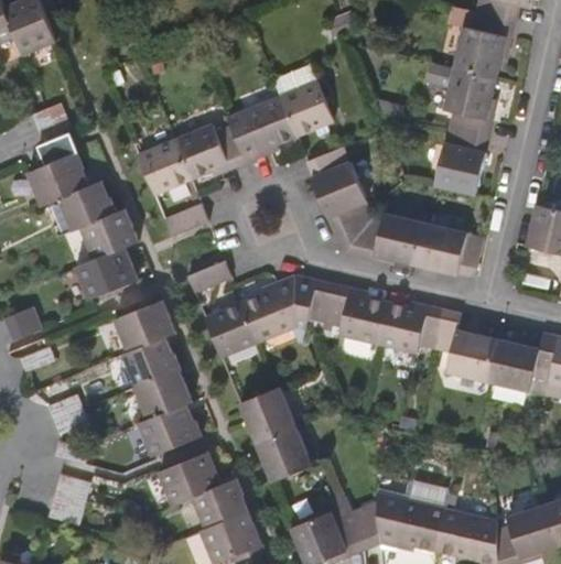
[(54,41),(36,0),(21,0),(2,8),(13,36),(21,55),(54,41)]
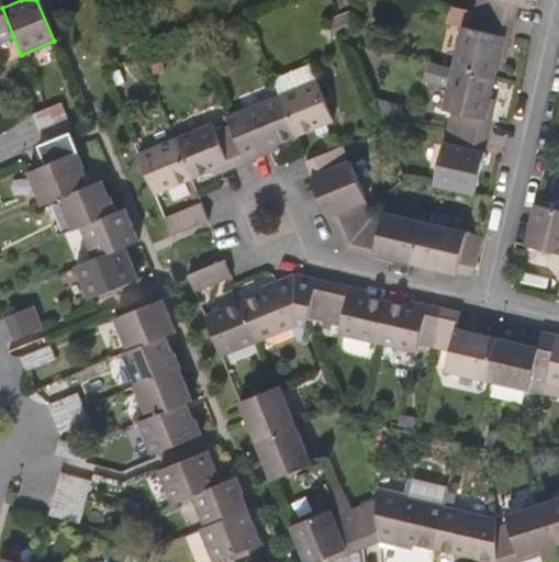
[(529,8),(530,0),(478,0),(476,12),(513,21),(516,4),(529,8)]
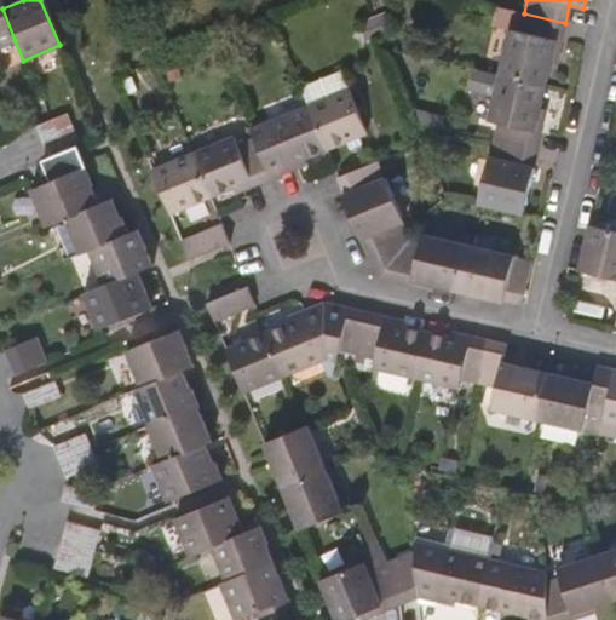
[(0,46),(15,40),(3,9),(0,5),(0,46)]
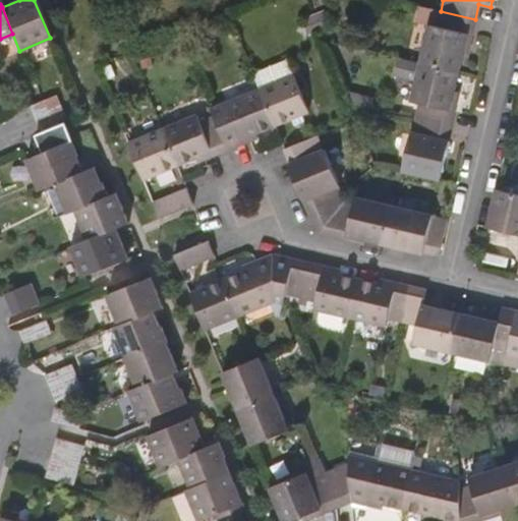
[(311,14),(313,19),(325,15),(323,10),(311,14)]
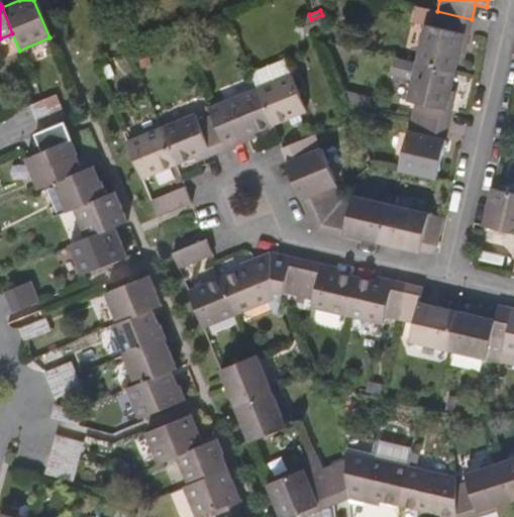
[(472,19),(437,11),(433,26),(424,24),(415,63),(455,71),(464,34),(468,34),(472,19)]
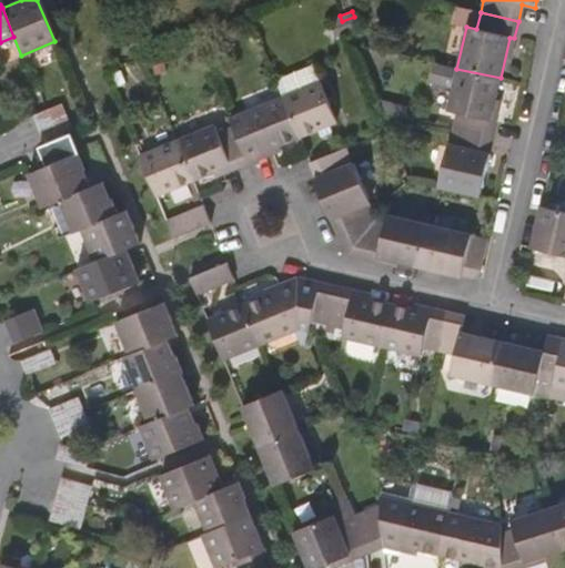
[(342,21),(340,16),(328,20),(329,27),(342,21)]
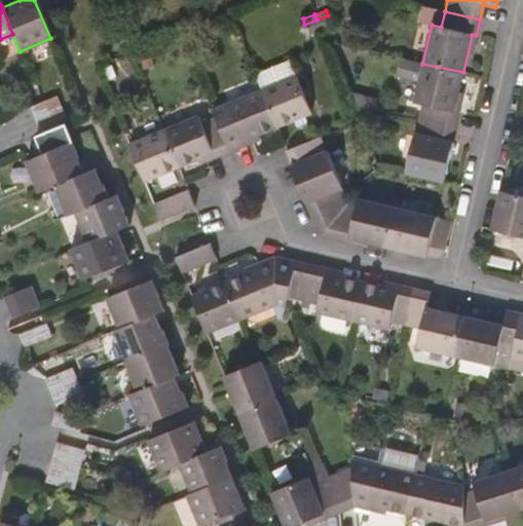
[(316,20),(321,30),(332,25),(328,15),(316,20)]
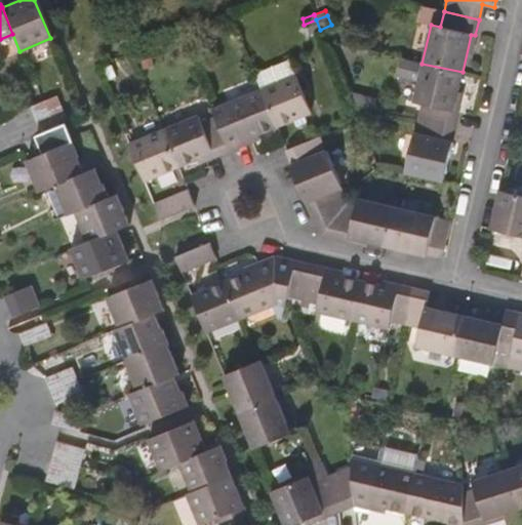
[(320,30),(316,19),(304,25),(308,34),(320,30)]
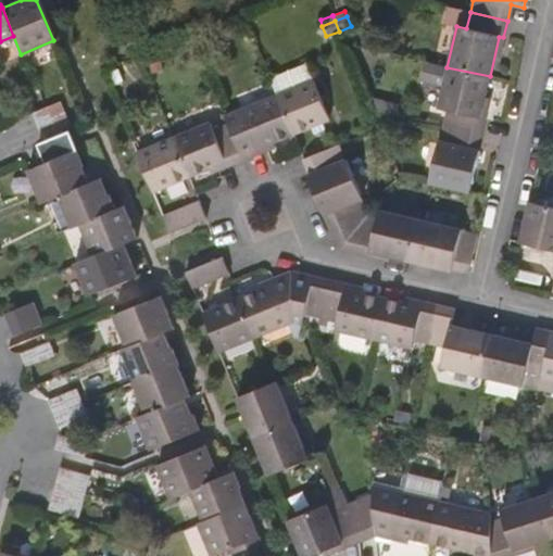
[(276,95),(291,133),(309,126),(312,135),(324,129),(321,122),(328,118),(304,62),(268,77),(276,95)]
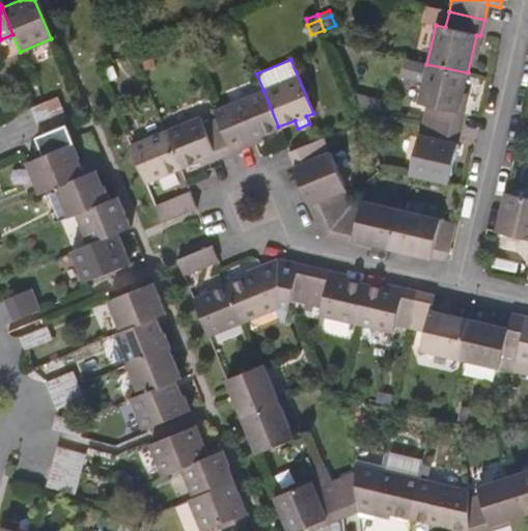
[(424,120),(459,129),(462,114),(457,113),(468,73),(426,64),(417,104),(427,106),(424,120)]
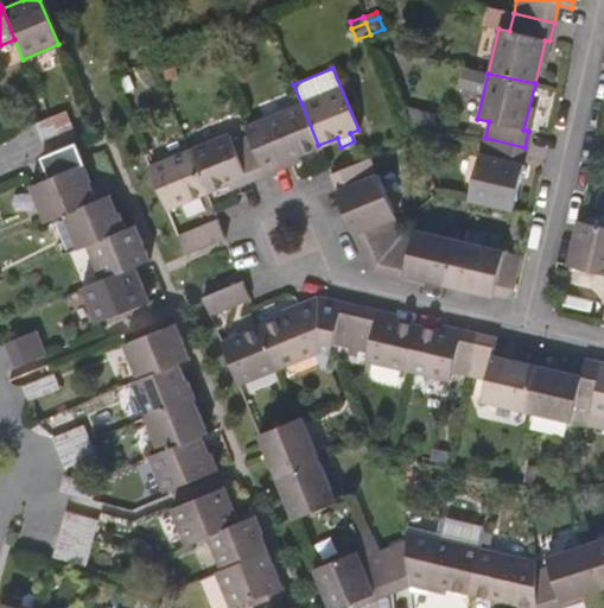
[(264,175),(279,168),(281,168),(279,162),(296,154),(318,145),(302,103),(260,121),(264,128),(247,135),(264,175)]
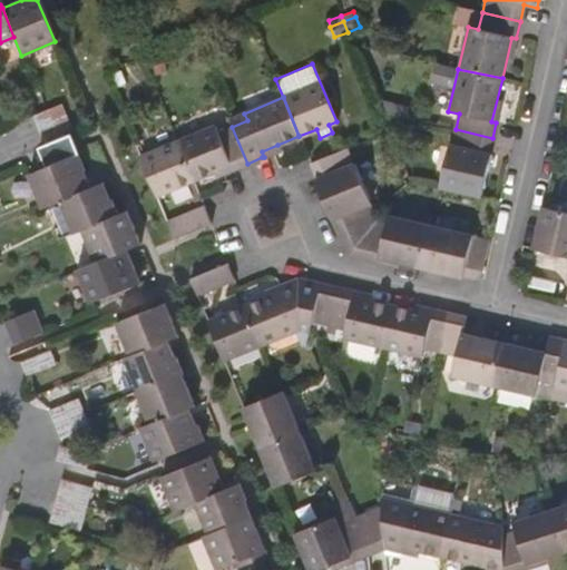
[(29,117),(35,130),(66,117),(60,104),(44,110),(29,116),(29,117)]
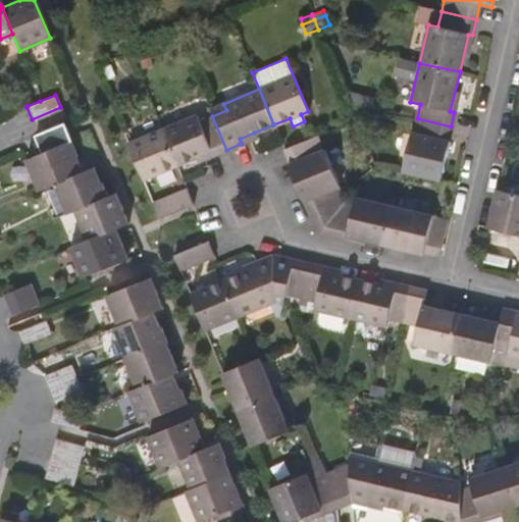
[(32,119),(37,133),(65,120),(60,107),(32,119)]
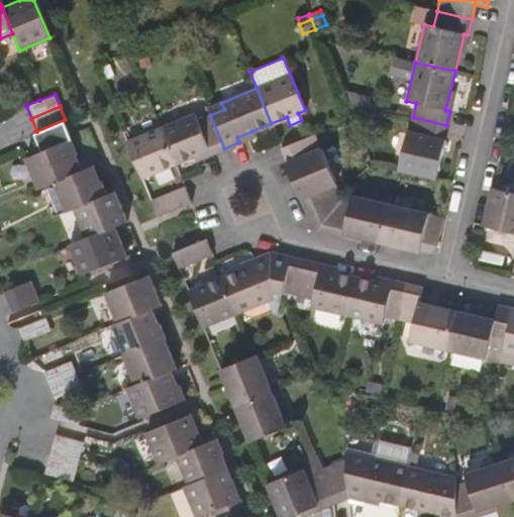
[(210,154),(224,148),(210,115),(196,120),(193,114),(160,128),(174,164),(193,157),(208,149),(210,154)]
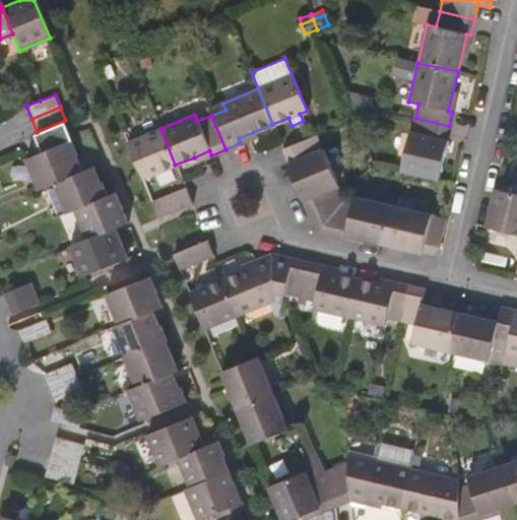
[(399,170),(438,179),(447,140),(445,140),(449,126),(415,118),(412,132),(409,132),(399,170)]
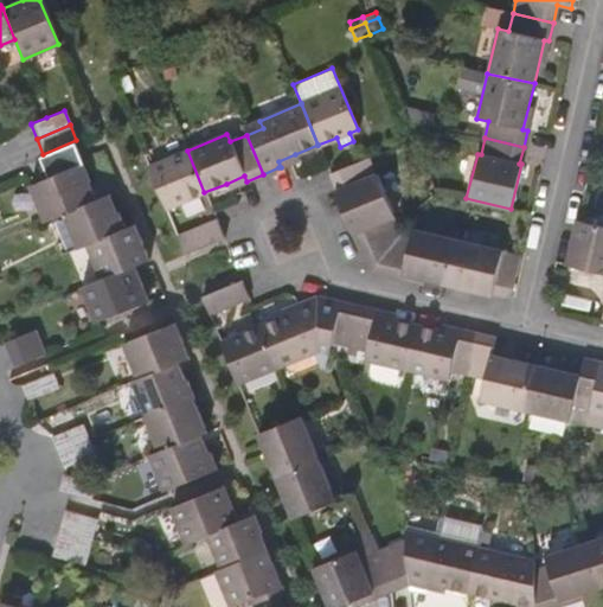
[(95,200),(71,145),(44,155),(39,158),(47,178),(29,186),(43,222),(61,213),(95,200)]
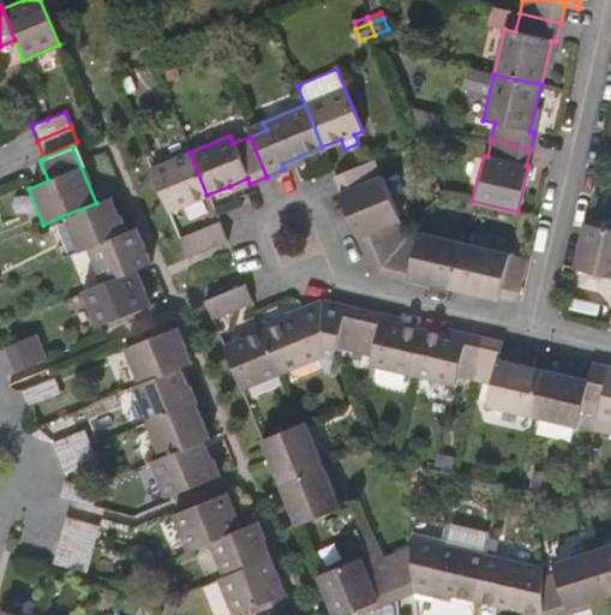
[(150,168),(167,212),(207,195),(190,153),(150,168)]
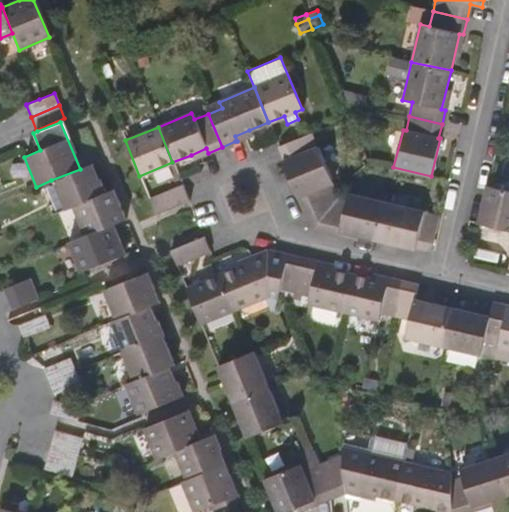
[(251,135),(249,130),(235,136),(237,141),(251,135)]
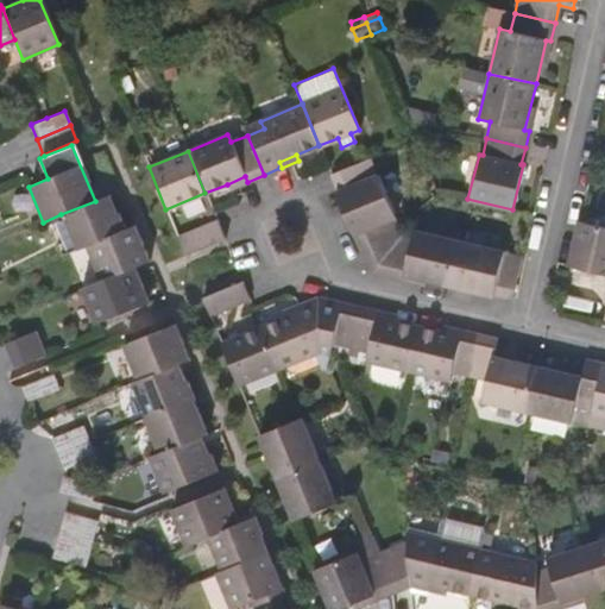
[(329,174),(338,192),(376,176),(369,158),(329,174)]
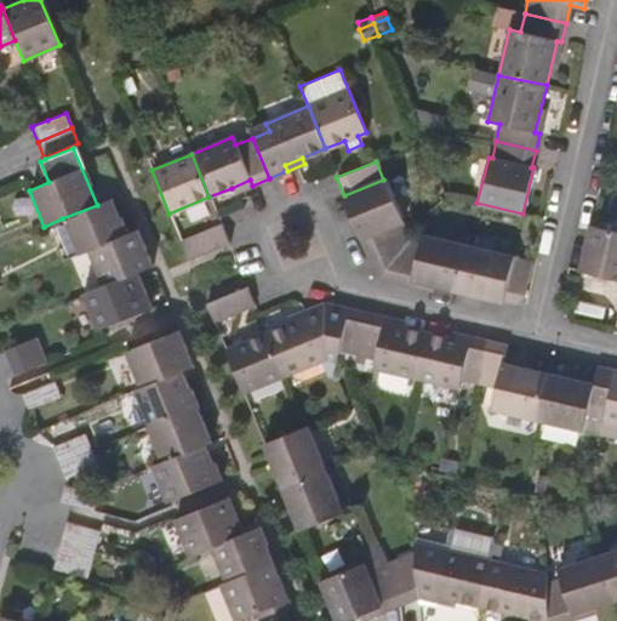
[(234,193),(252,186),(250,180),(232,188),(234,193)]
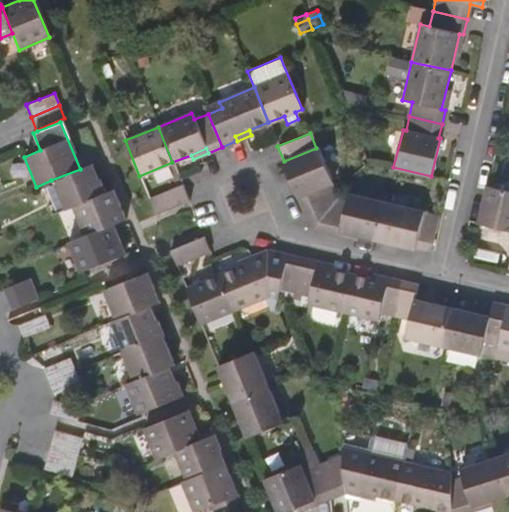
[(299,196),(304,210),(336,197),(332,189),(331,185),(333,184),(318,148),(316,148),(284,161),(282,162),(296,197),(299,196)]
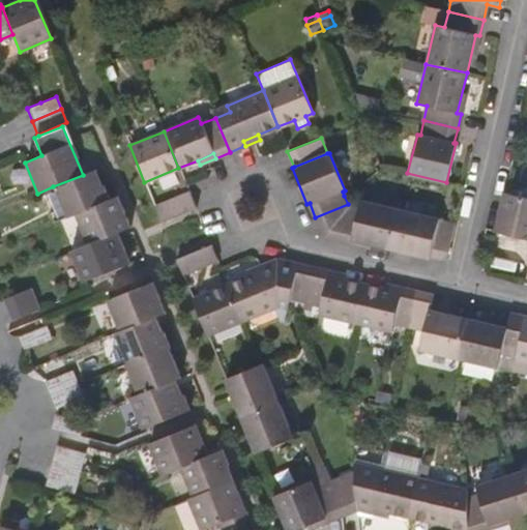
[(66,216),(76,213),(107,201),(93,171),(83,175),(53,186),(66,216)]
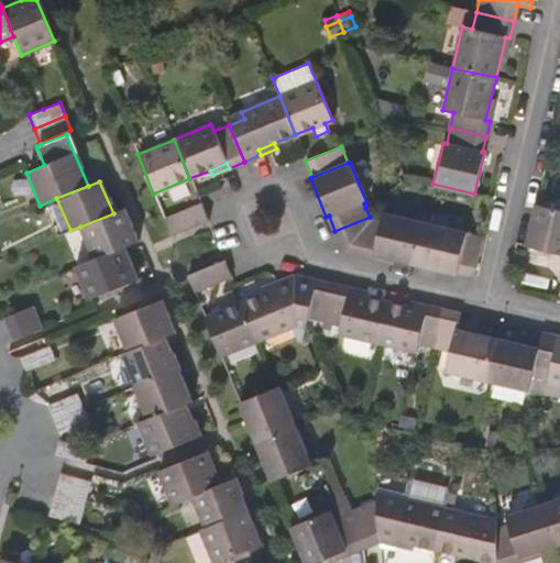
[(207,220),(200,203),(163,218),(171,235),(207,220)]
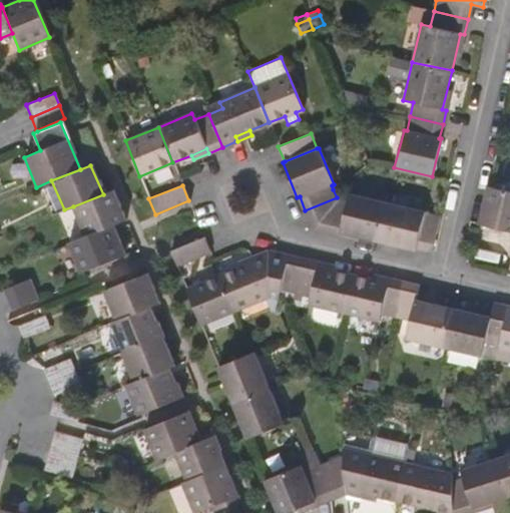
[(509,191),(487,186),(478,223),(478,225),(509,232),(509,191)]
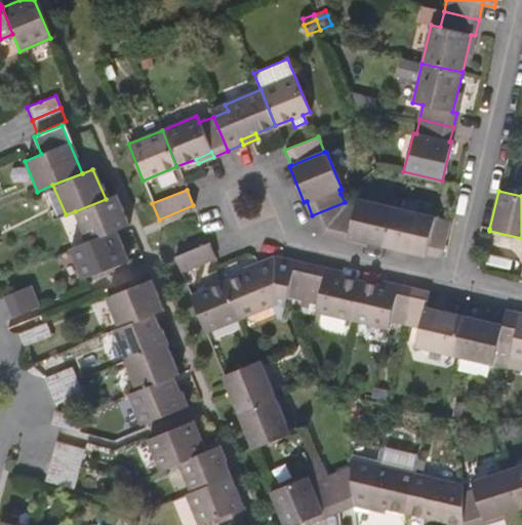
[(127,225),(115,195),(106,199),(75,211),(87,241),(112,231),(127,225)]
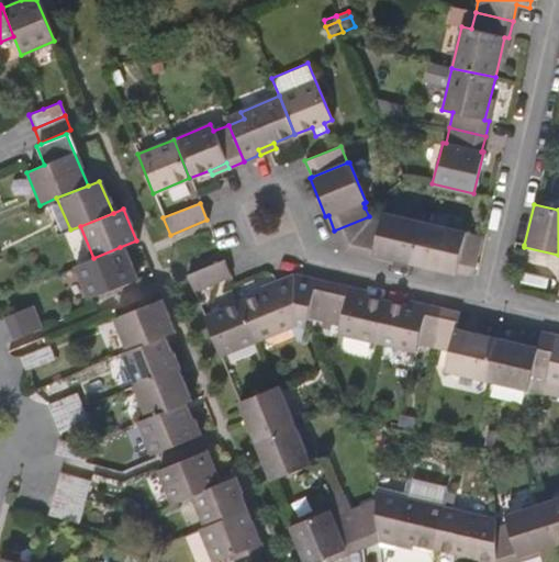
[(373,254),(414,263),(423,222),(382,212),(380,221),(370,220),(369,216),(334,231),(342,251),(371,259),(373,254)]
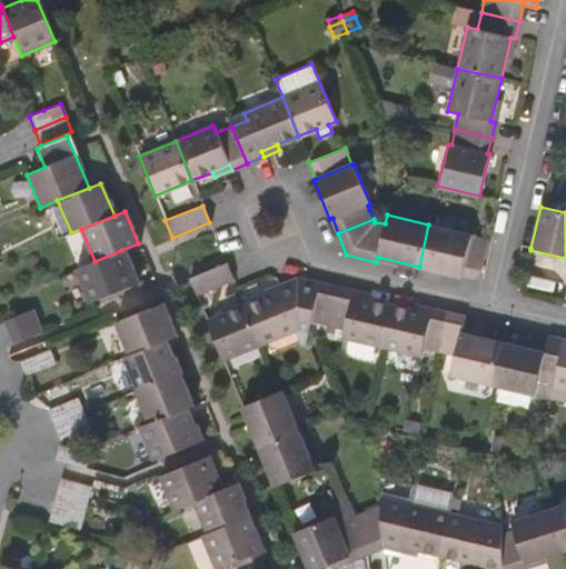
[(478,278),(487,241),(470,237),(470,235),(428,225),(419,267),(460,277),(462,275),(478,278)]
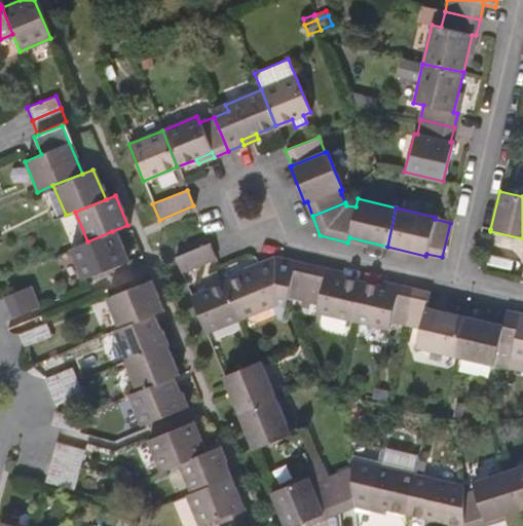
[(87,241),(69,249),(82,279),(125,262),(112,231),(87,241)]
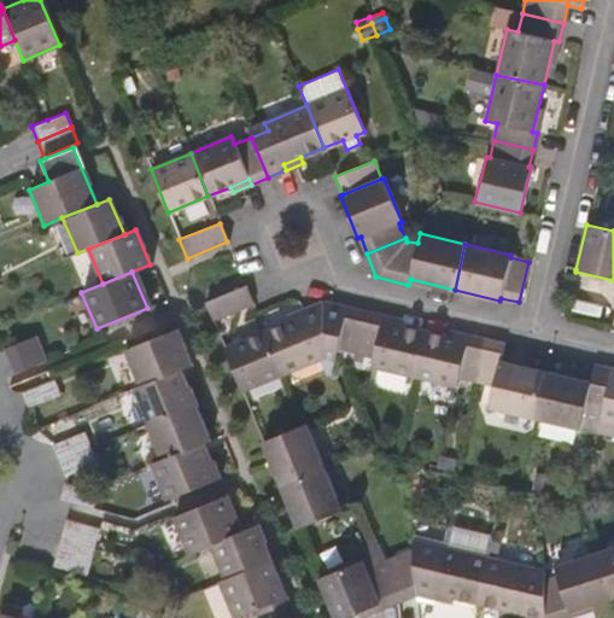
[(205,302),(212,320),(253,303),(245,285),(205,302)]
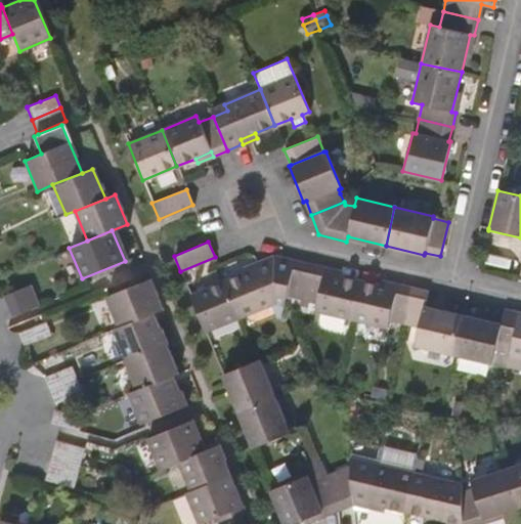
[(224,279),(240,317),(272,303),(269,296),(276,293),(286,296),(294,261),(273,256),(256,262),(255,263),(256,267),(224,279)]
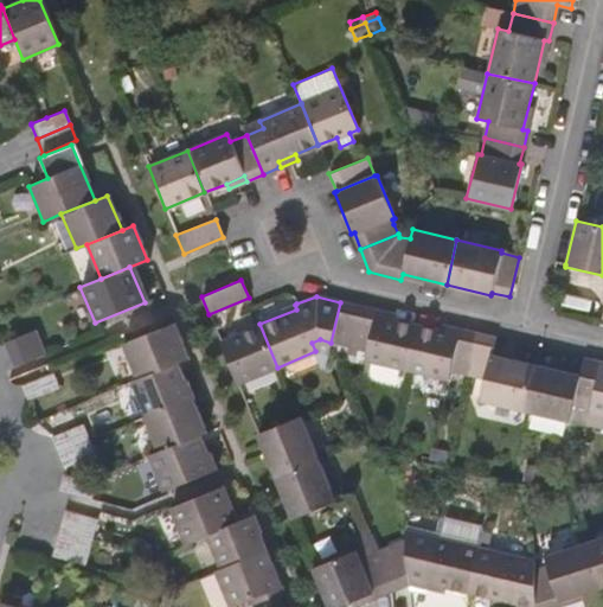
[(358,307),(340,302),(331,343),(348,347),(358,307)]
